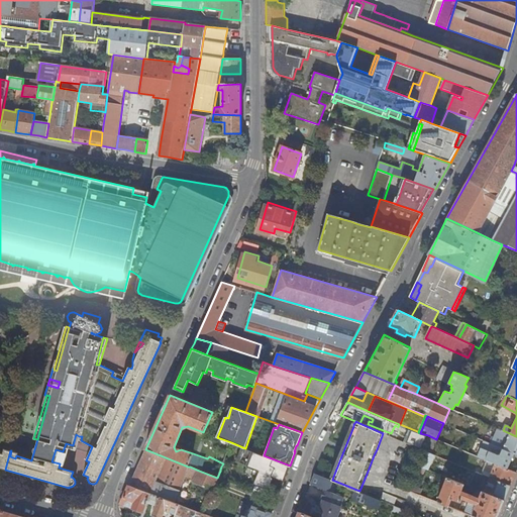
[(333,477),(353,426),(351,425),(330,477),(333,477)]
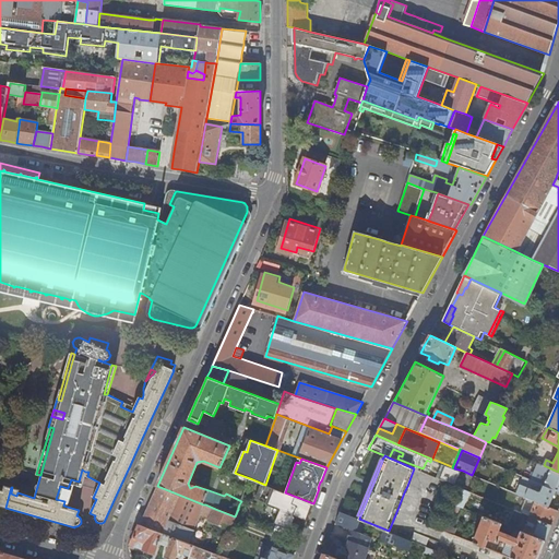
[(535,472),(532,479),(536,482),(557,490),(558,491),(558,472),(544,465),(538,463),(535,472)]
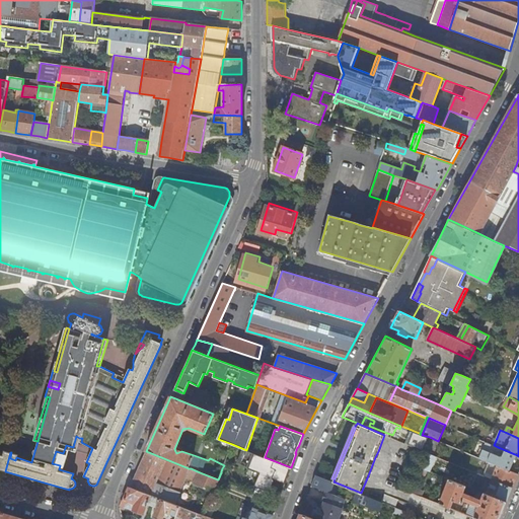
[(438,441),(430,437),(426,447),(434,451),(438,441)]
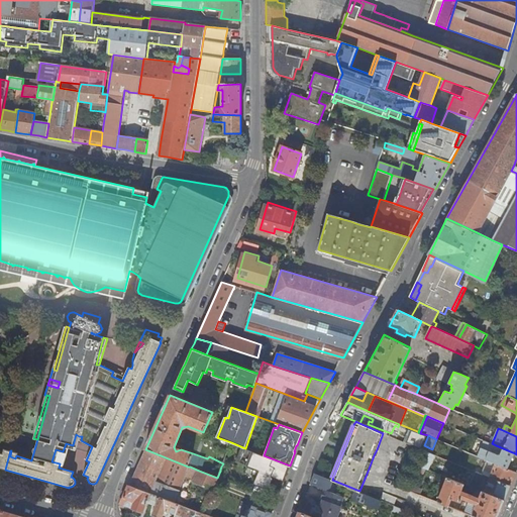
[(468,448),(466,451),(493,462),(508,469),(515,453),(496,445),(492,453),(482,449),(480,453),(468,448)]
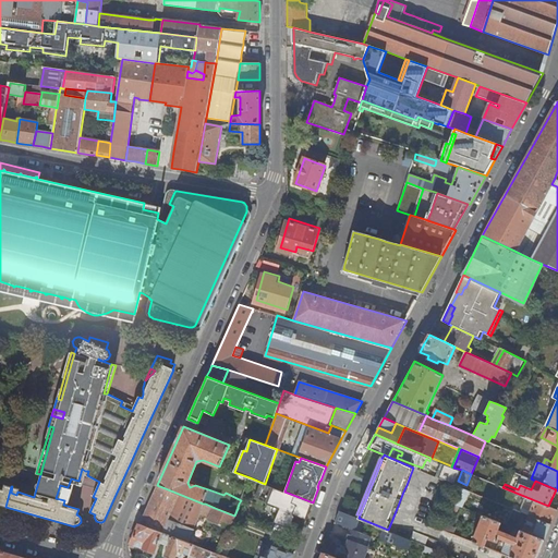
[(0,505),(5,507),(11,486),(0,483),(0,505)]
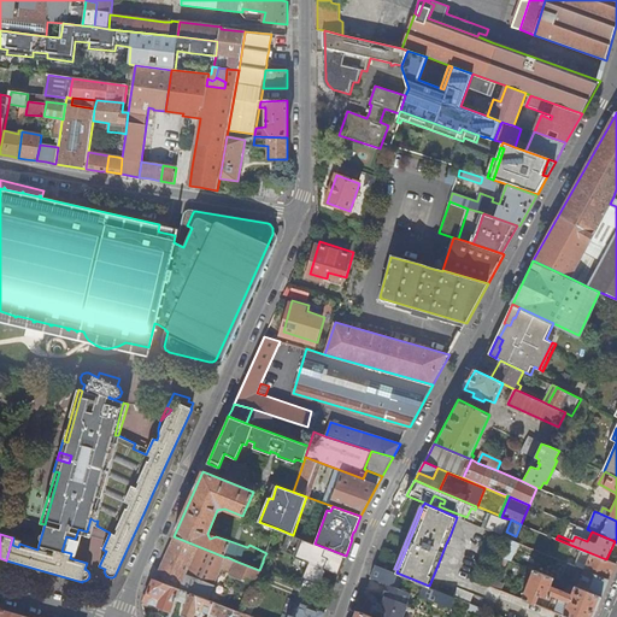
[(291,540),(278,535),(268,562),(278,566),(281,562),(283,563),(287,556),(285,554),(291,540)]
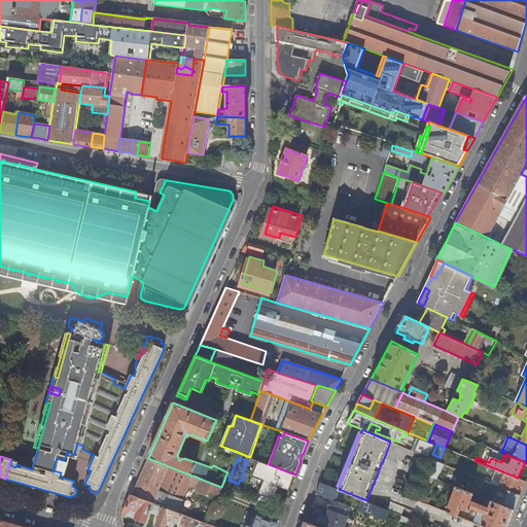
[(61,472),(64,460),(57,458),(53,470),(61,472)]
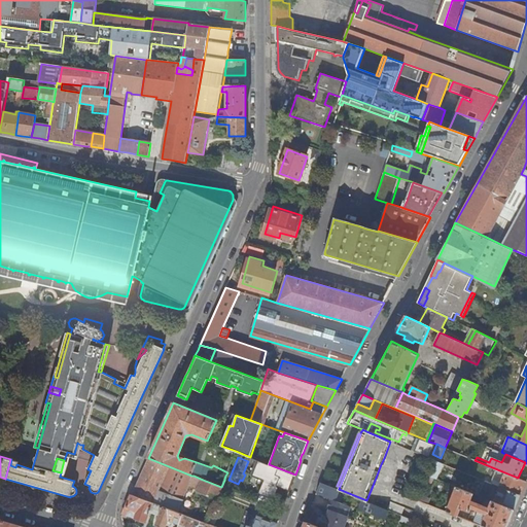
[(179,507),(187,512),(198,489),(192,487),(195,481),(191,480),(194,476),(191,476),(148,458),(140,477),(132,495),(153,503),(154,499),(159,490),(182,500),(179,507)]
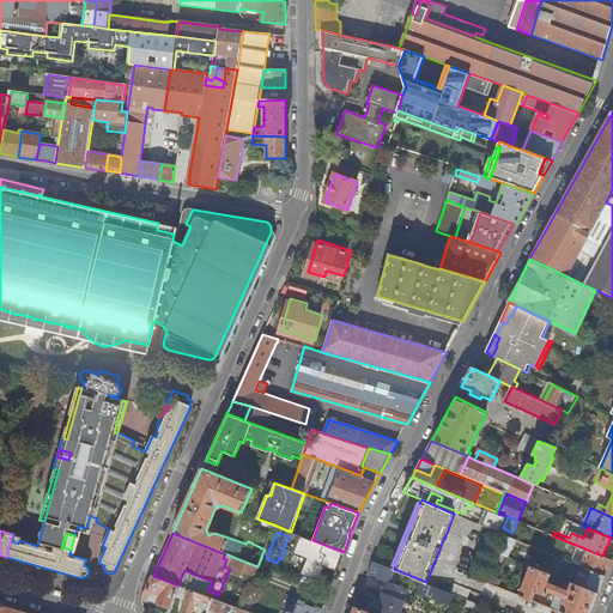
[(37,546),(38,541),(13,534),(12,541),(18,544),(19,540),(37,546)]
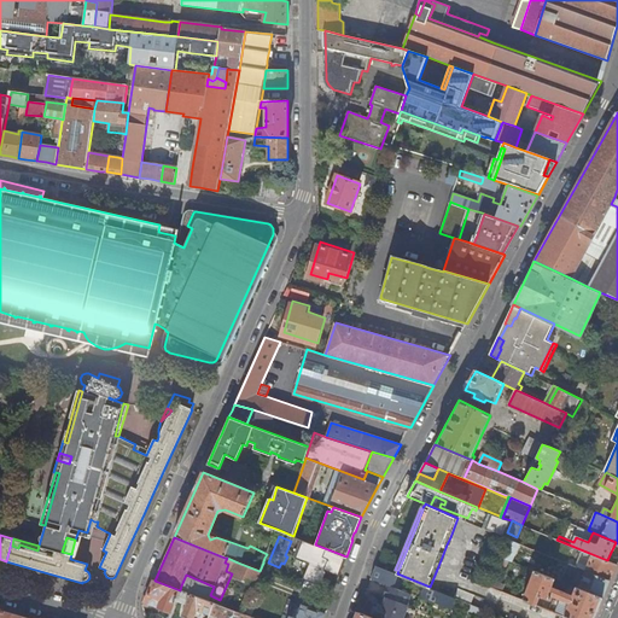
[(512,561),(519,544),(511,540),(502,558),(507,560),(512,561)]
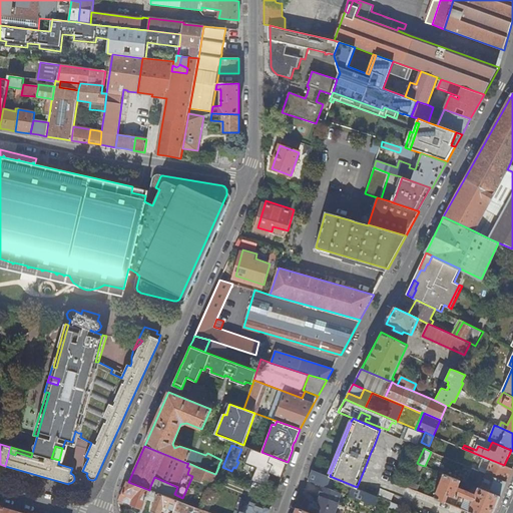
[(492,463),(489,468),(498,472),(495,478),(507,483),(509,477),(512,469),(504,465),(489,459),(488,462),(492,463)]
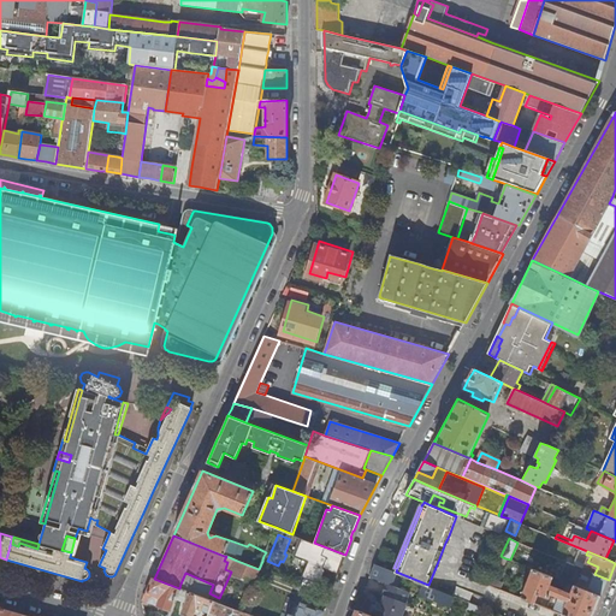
[(225,569),(231,572),(237,561),(226,556),(224,561),(227,562),(225,569)]
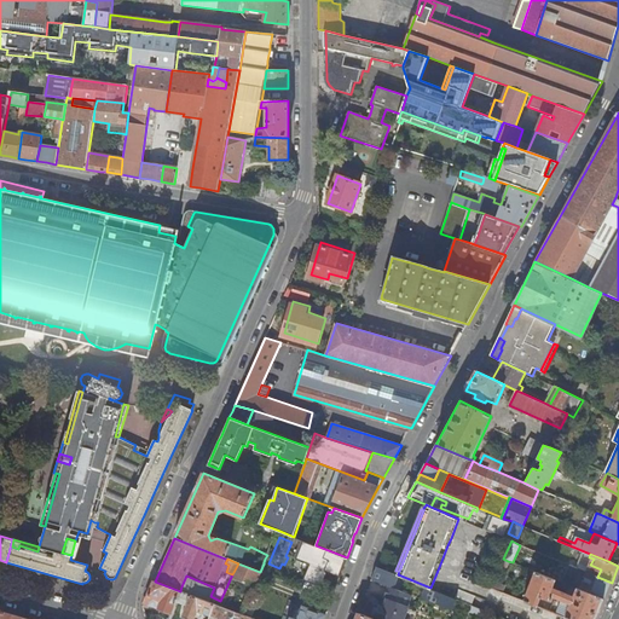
[(238,563),(232,574),(220,601),(244,609),(253,590),(261,572),(260,572),(238,563)]
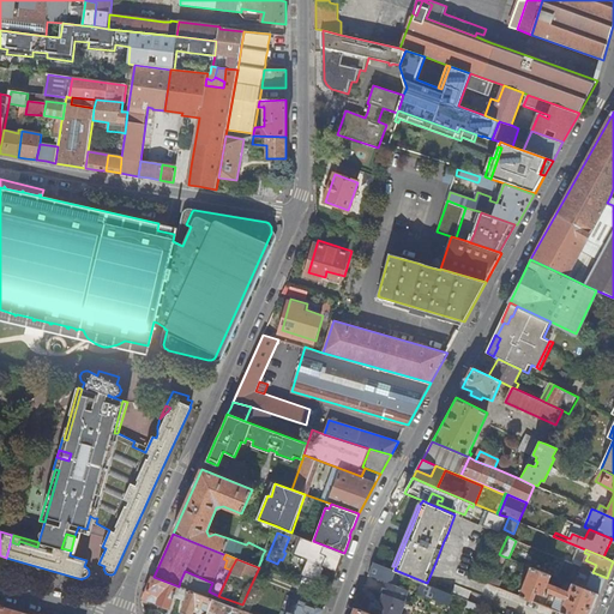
[(565,560),(558,578),(572,584),(600,595),(602,589),(607,578),(593,572),(583,567),(565,560)]
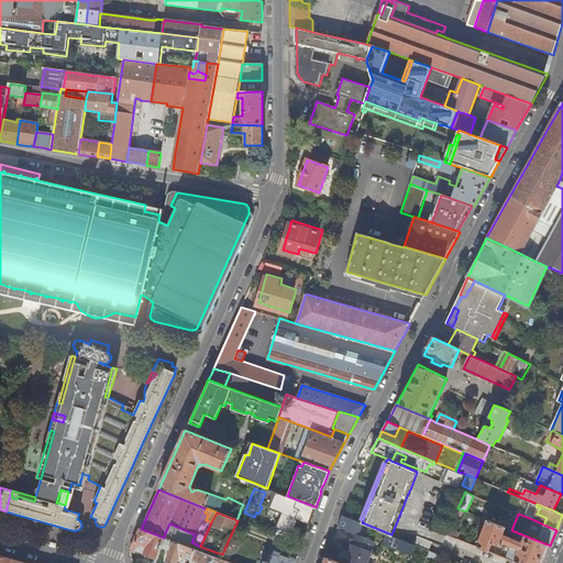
[(547,518),(537,514),(534,520),(543,525),(547,518)]
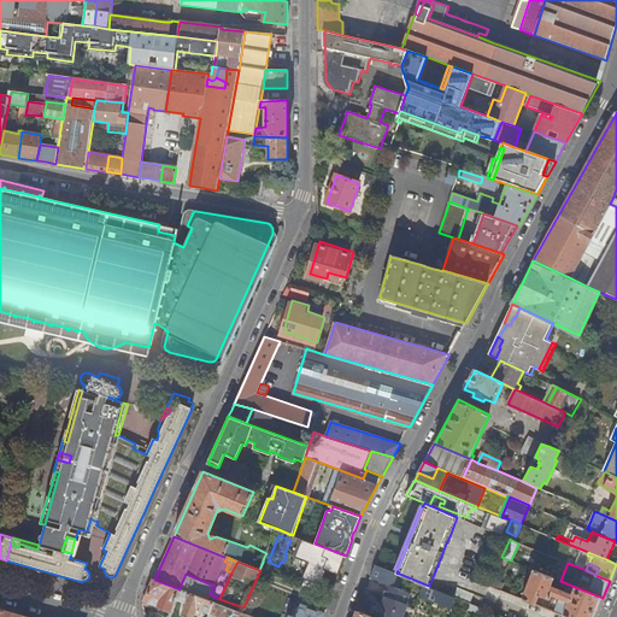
[(392,586),(397,573),(376,564),(371,577),(388,585),(392,586)]
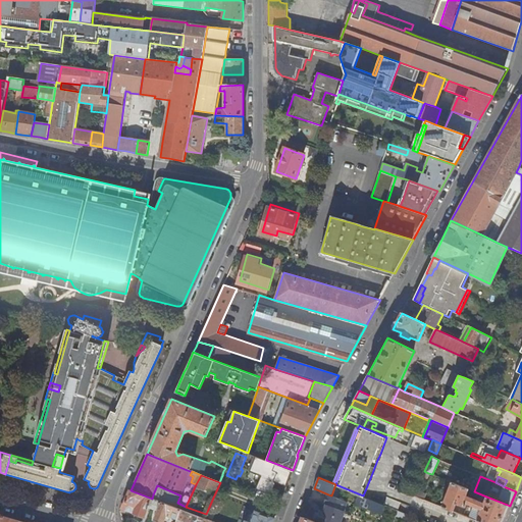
[(466,496),(468,489),(451,482),(441,507),(453,511),(456,504),(465,508),(467,504),(481,510),(476,521),(479,521),(502,521),(504,519),(510,506),(486,497),(483,503),(466,496)]
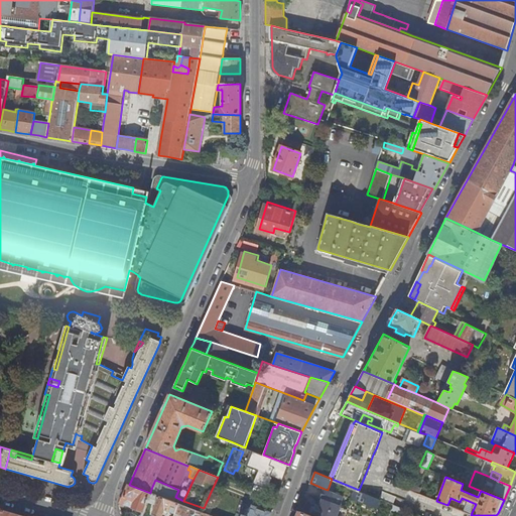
[(151,489),(159,492),(175,497),(178,490),(155,480),(151,489)]
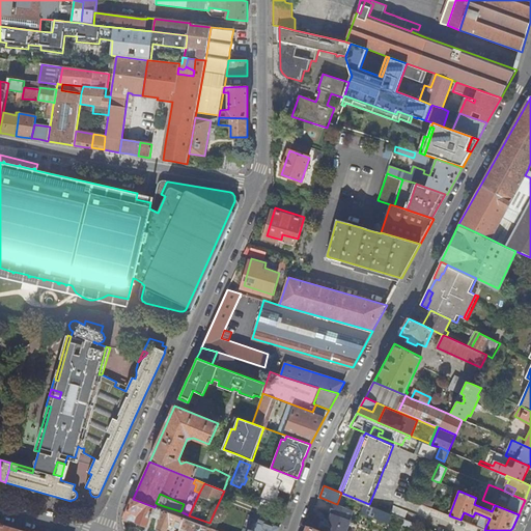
[(150,515),(155,518),(159,508),(155,507),(133,499),(124,516),(146,526),(150,515)]
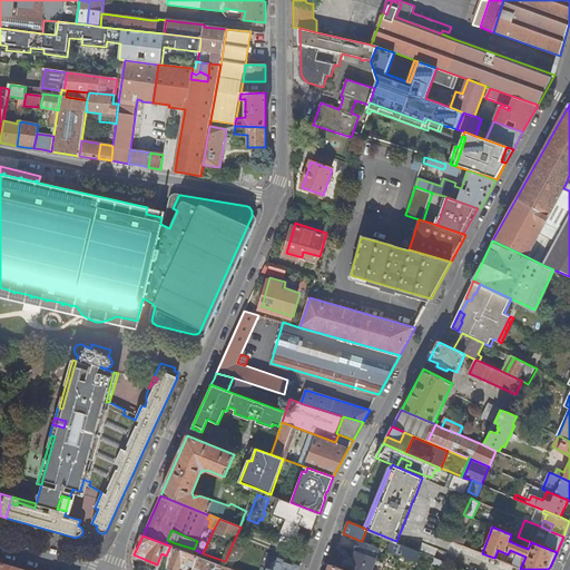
[(463,539),(454,536),(452,541),(461,544),(463,539)]
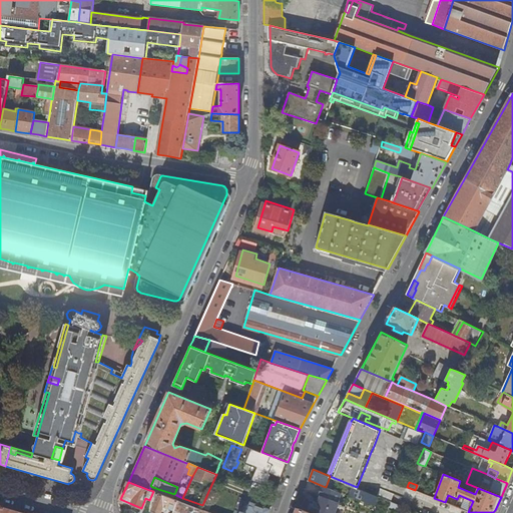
[(314,501),(310,512),(336,512),(340,503),(339,502),(342,493),(326,487),(323,486),(319,496),(321,496),(318,503),(317,502),(314,501)]
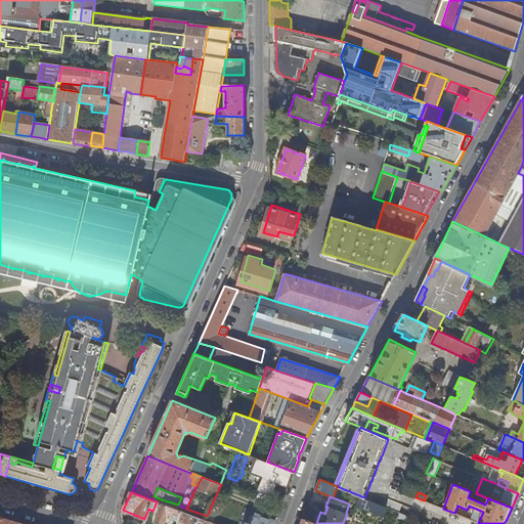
[(385,507),(358,496),(354,506),(381,516),(385,507)]
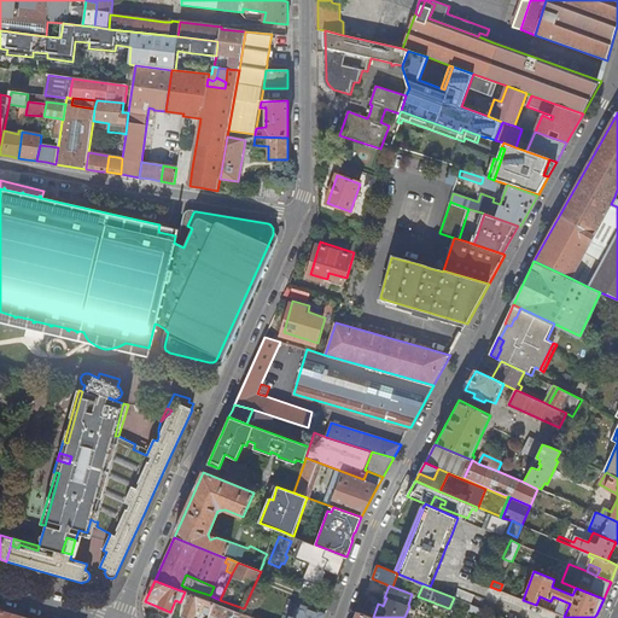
[(459,588),(454,598),(471,604),(476,594),(459,588)]
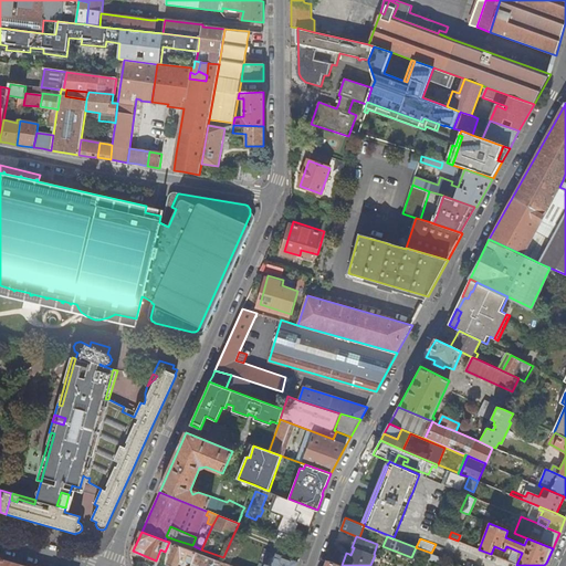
[(178,565),(181,558),(192,563),(197,553),(174,544),(169,542),(165,552),(170,553),(167,564),(173,565),(178,565)]
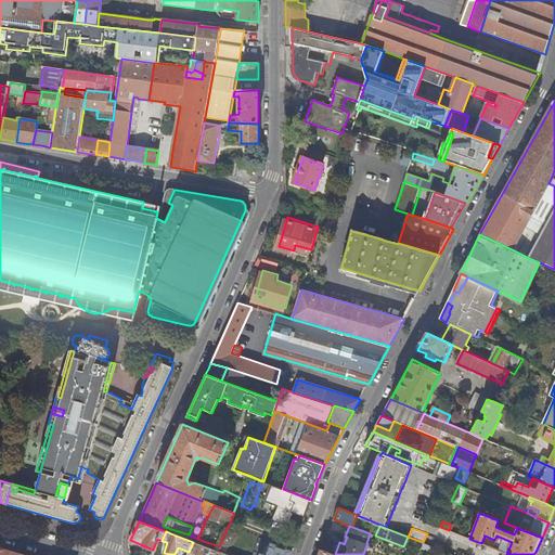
[(223,554),(224,553),(217,551),(193,542),(189,552),(186,554),(223,554)]
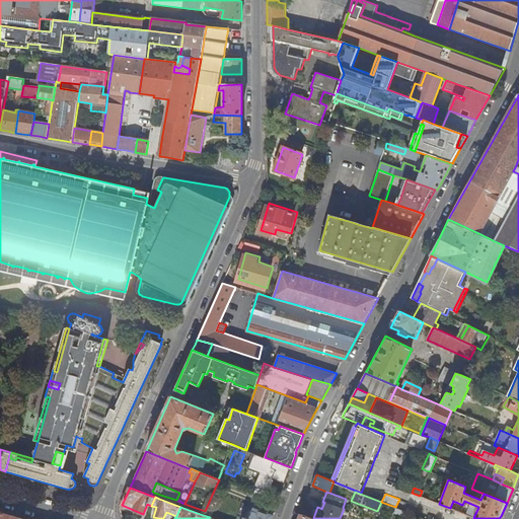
[(247,518),(243,517),(242,518),(272,518),(274,515),(253,507),(248,518),(247,518)]
